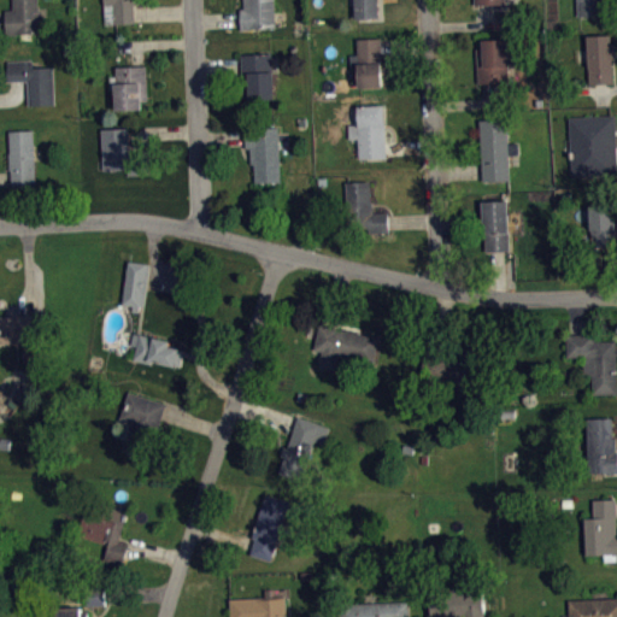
[(12,0),(13,9),(6,9),(6,34),(21,34),(21,39),(33,39),(31,33),(41,33),(37,0),(12,0)]
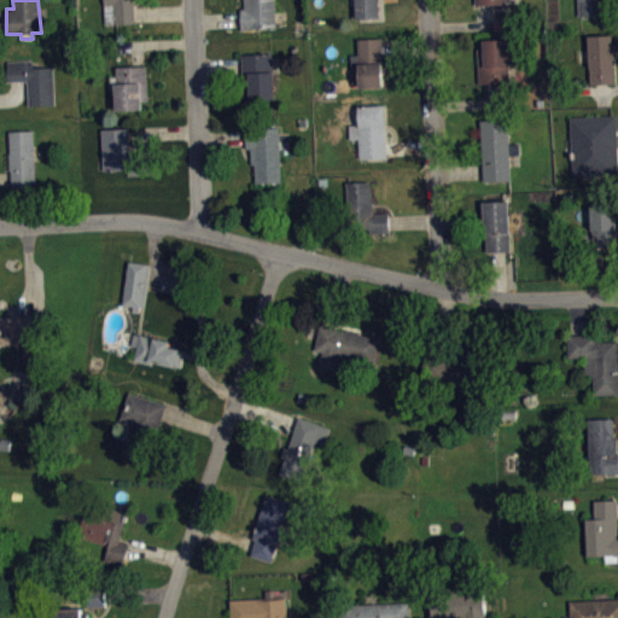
[(104,0),(105,24),(136,23),(135,4),(145,4),(144,0),(104,0)]
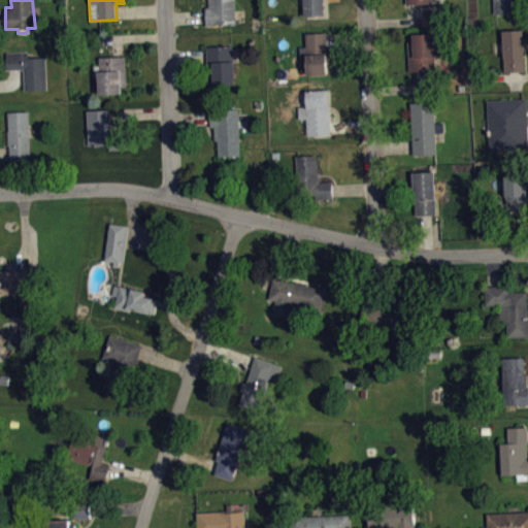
[(208,0),(208,6),(205,6),(206,26),(237,24),(235,0),(208,0)]
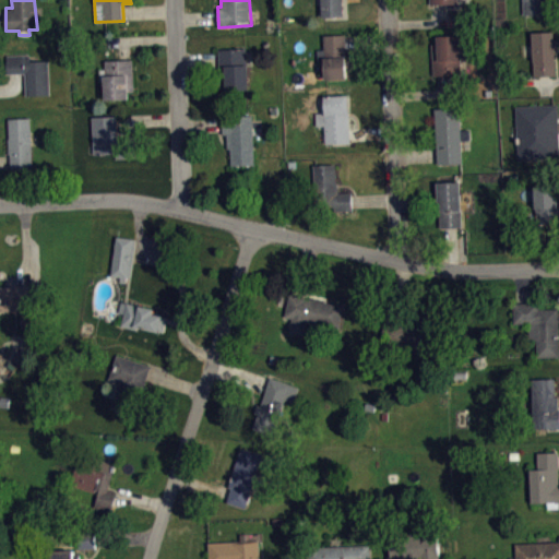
[(321,0),(322,16),(343,15),(343,0),(321,0)]
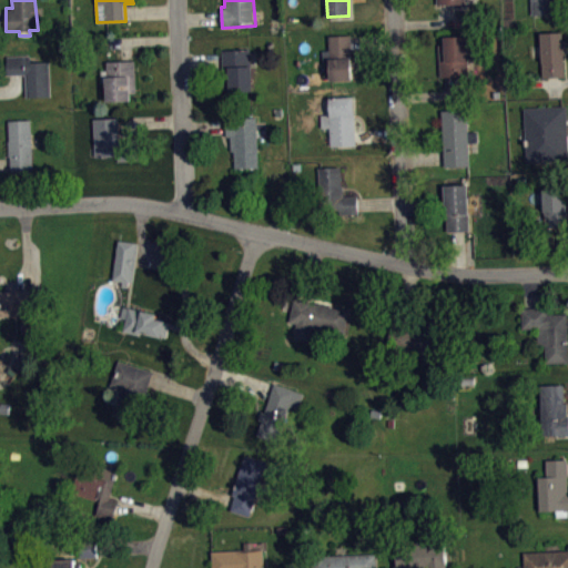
[(438,0),(439,12),(469,11),(468,0),(438,0)]
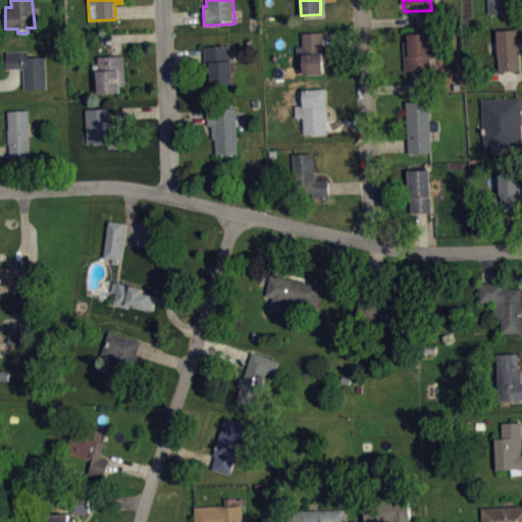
[(488,0),(489,13),(513,12),(512,0),(488,0)]
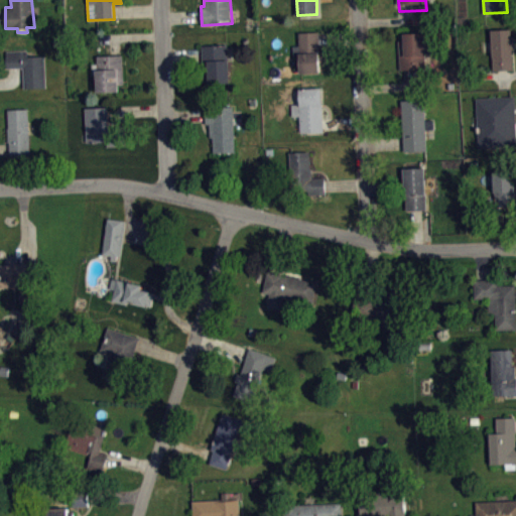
[(493,70),(492,29),(512,28),(512,36),(515,36),(515,48),(512,49),(513,70),(493,70)]
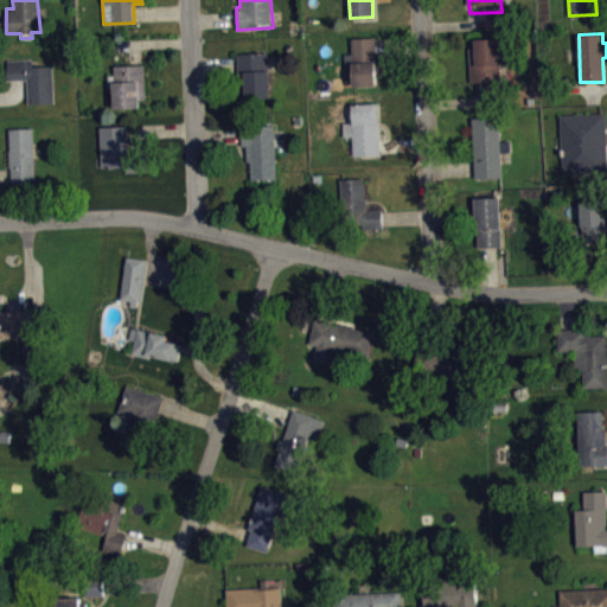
[(352,38),(352,53),(345,53),(346,85),(377,84),(375,37),(352,38)]
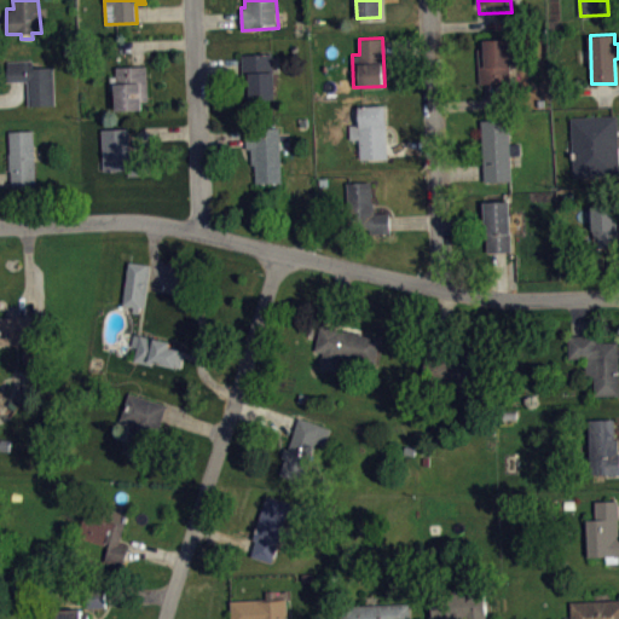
[(485,40),(485,48),(478,48),(480,84),(512,82),(510,67),(512,64),(510,38),(485,40)]
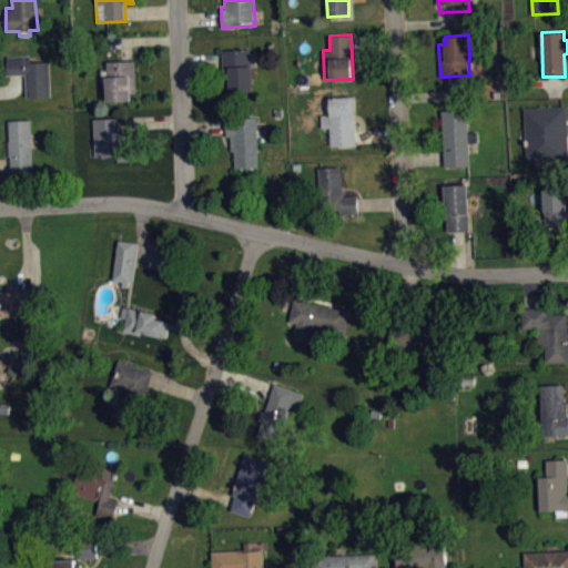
[(222,50),(223,82),(226,82),(227,91),(253,91),(252,64),(250,64),(250,48),(222,50)]
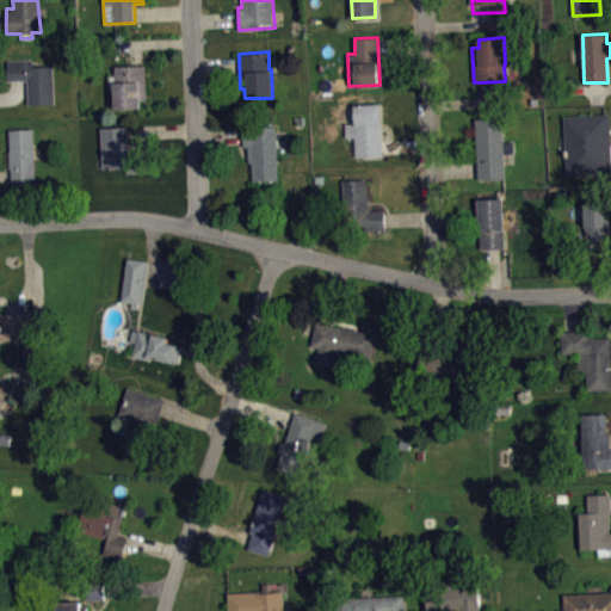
[(7,61),(8,80),(28,80),(29,103),(54,103),(51,66),(32,67),(32,59),(7,61)]
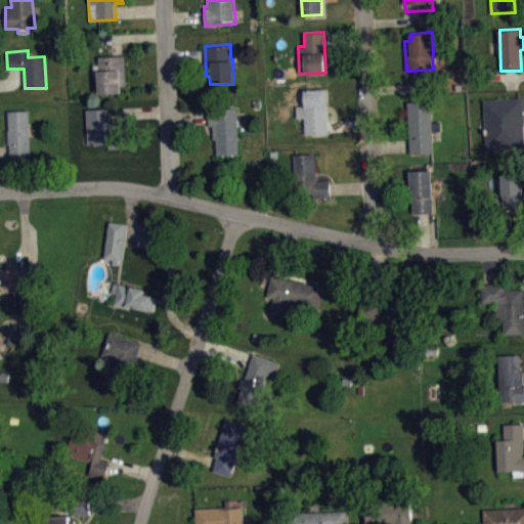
[(98,56),(98,64),(93,64),(94,74),(98,74),(98,93),(120,92),(120,84),(125,84),(124,55),(98,56)]
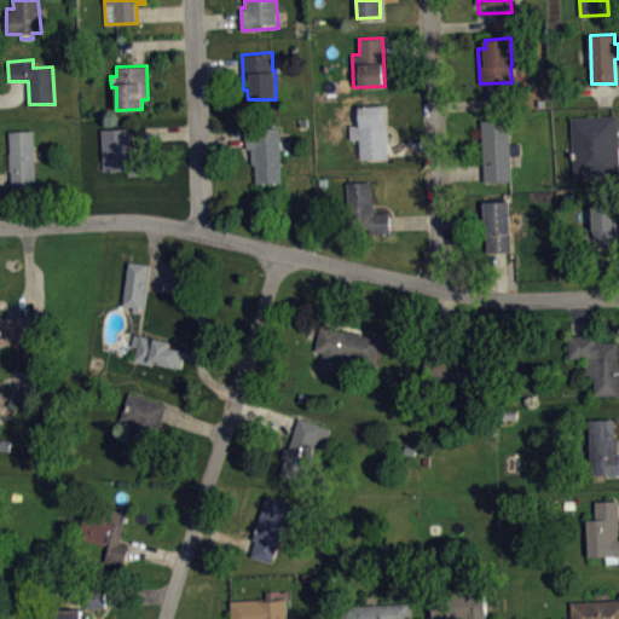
[(385,104),(388,157),(360,158),(359,139),(350,138),(350,106),(385,104)]
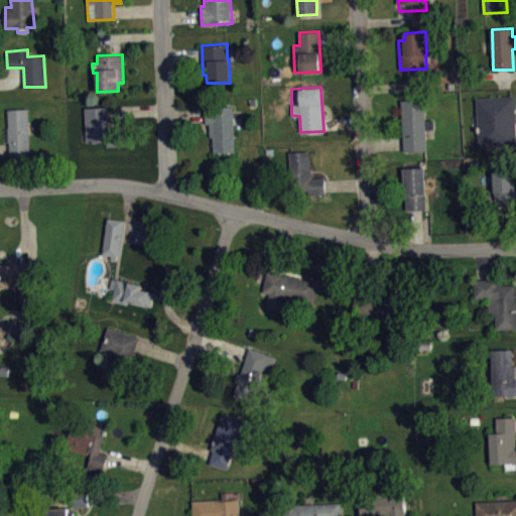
[(401,100),(403,149),(426,149),(425,129),(434,129),(433,119),(425,119),(424,100),(401,100)]
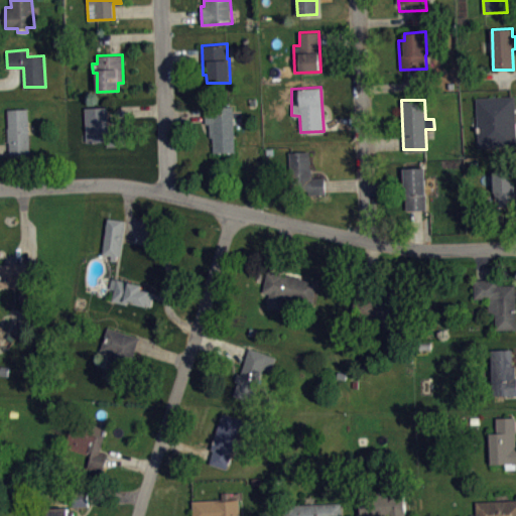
[(515,101),(480,103),(481,138),(480,138),(481,153),(515,151),(515,101)]
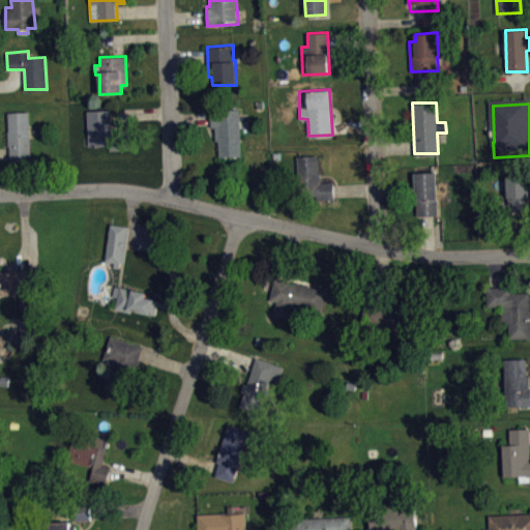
[(238,109),(211,109),(211,126),(214,126),(215,141),(218,141),(218,156),(240,156),(238,109)]
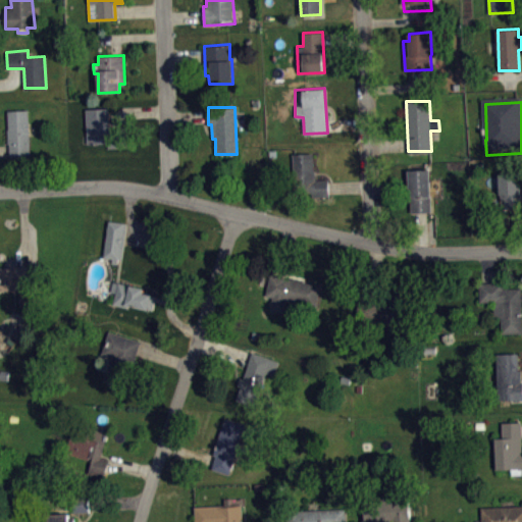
[(86,109),(88,143),(107,143),(107,147),(127,147),(125,127),(110,128),(109,108),(86,109)]
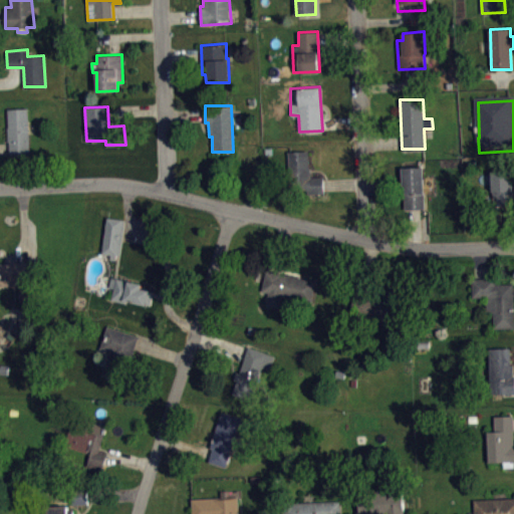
[(8,108),(8,126),(7,126),(8,141),(9,141),(10,156),(30,156),(28,107),(8,108)]
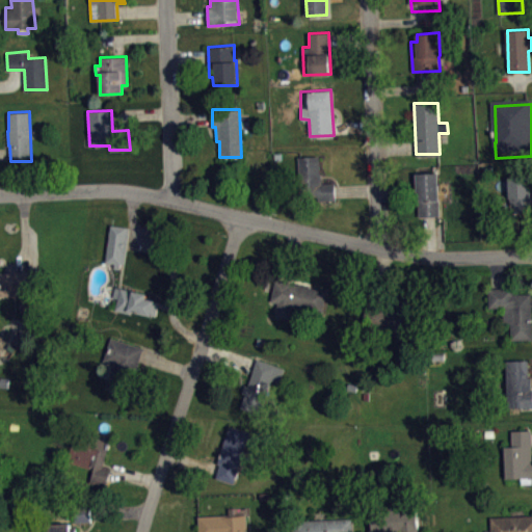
[(297,156),(299,200),(336,200),(335,183),(321,183),(320,156),(297,156)]
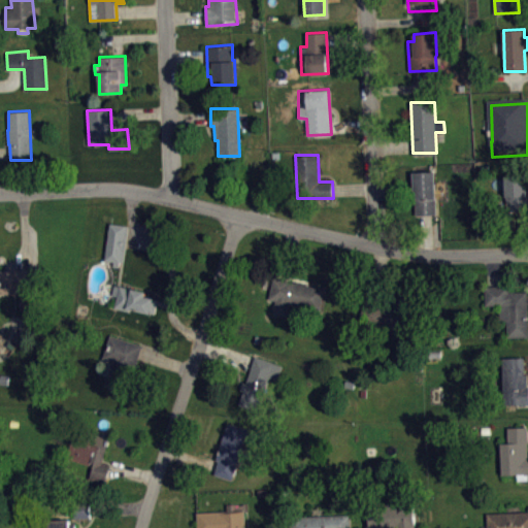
[(413,172),(413,184),(415,191),(415,213),(435,213),(434,171),(413,172)]
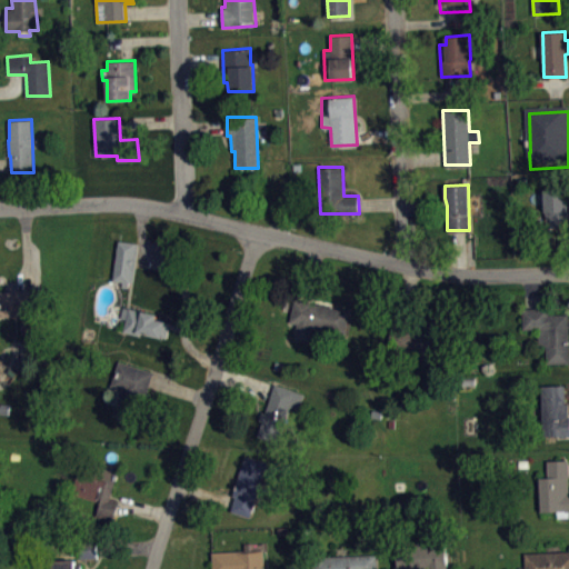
[(543,190),(547,228),(568,227),(568,200),(568,188),(543,190)]
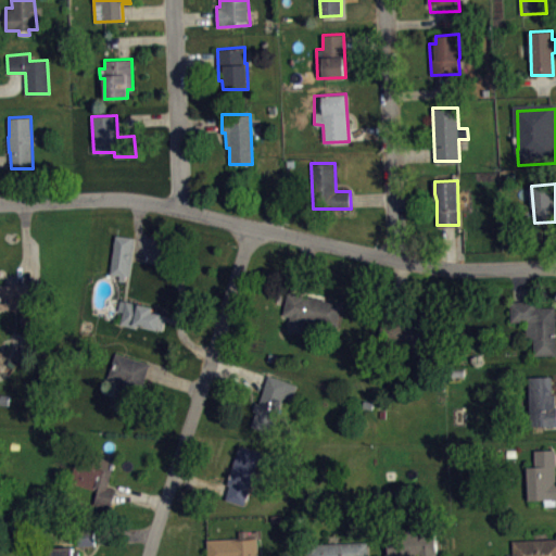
[(117,235),(111,274),(121,275),(119,280),(126,281),(127,276),(131,276),(137,238),(117,235)]
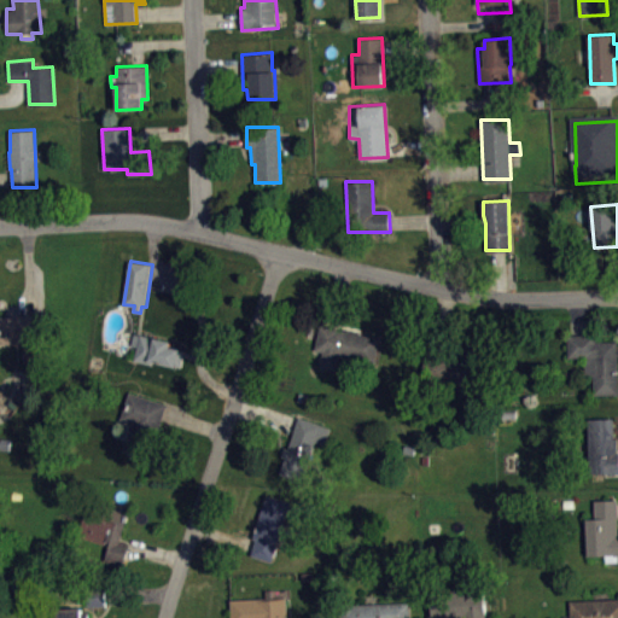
[(0,345),(23,345),(24,363),(39,362),(36,327),(39,327),(39,315),(0,315),(0,345)]
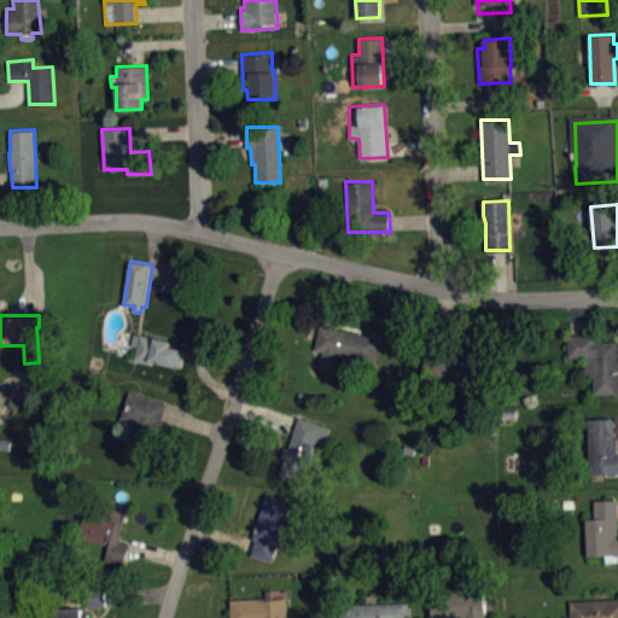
[(320,325),(315,349),(324,351),(320,366),(334,368),(338,355),(373,362),(380,337),(320,325)]
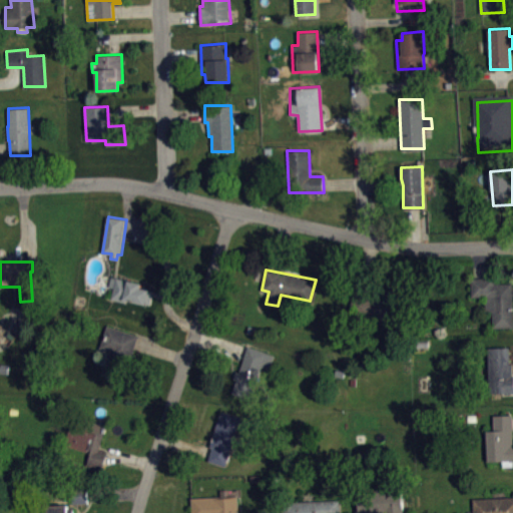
[(112,276),(110,287),(115,288),(113,299),(127,303),(127,300),(151,306),(154,291),(142,288),(143,284),(112,276)]
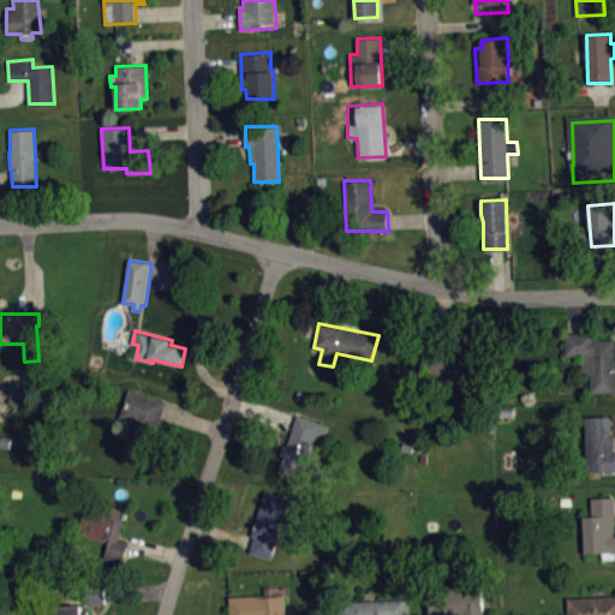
[(565,356),(565,333),(592,332),(592,339),(614,339),(614,346),(614,392),(590,393),(590,372),(581,372),(580,356),(565,356)]
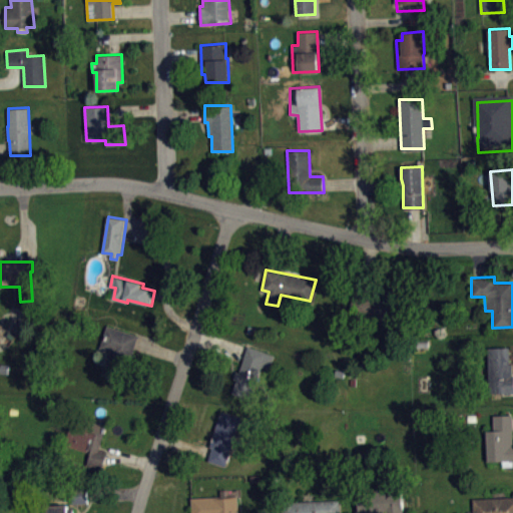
[(348,314),(354,289),(403,299),(397,324),(348,314)]
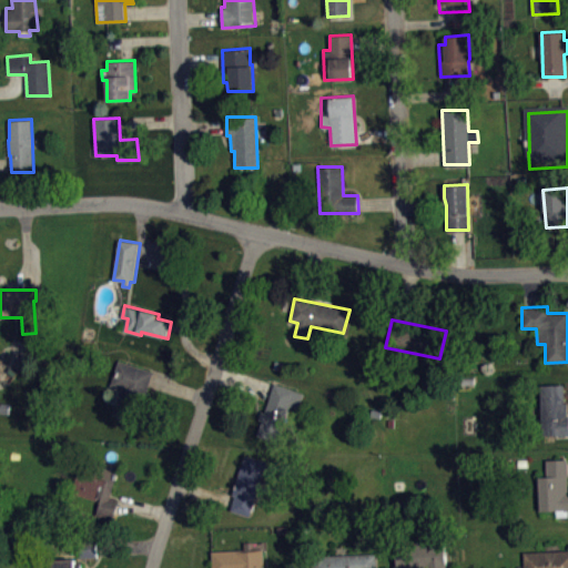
[(120,359),(111,386),(122,389),(115,413),(134,419),(141,396),(145,397),(154,371),(120,359)]
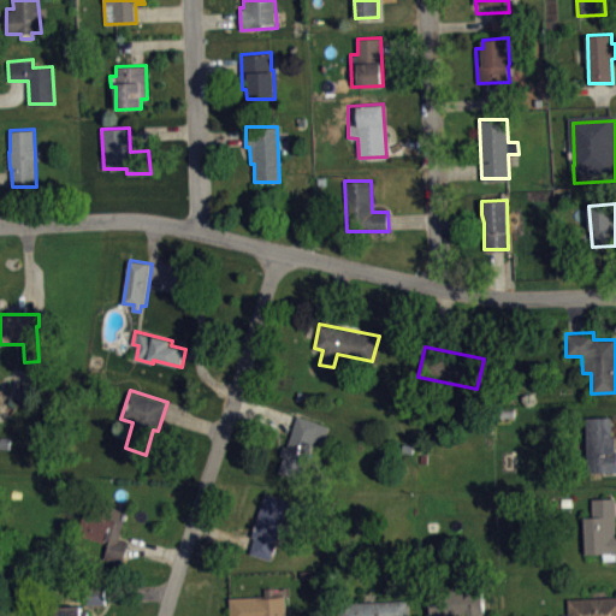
[(298,415),(289,446),(284,445),(282,455),(285,456),(279,472),(300,480),(314,439),(324,444),(330,427),(298,415)]
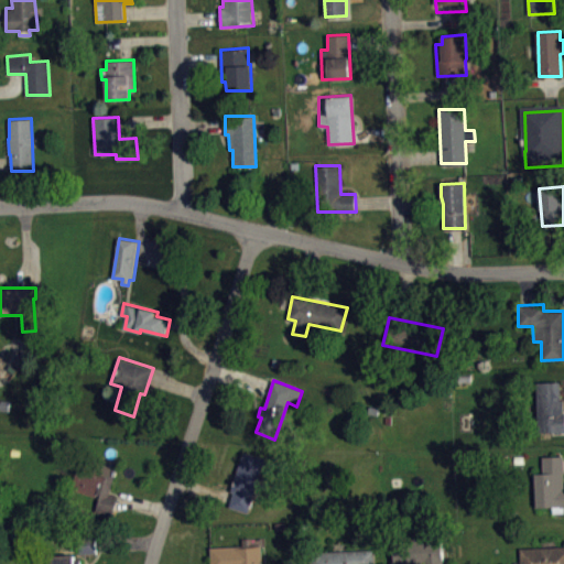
[(563,431),(539,432),(538,382),(559,381),(561,400),(563,400),(563,410),(563,411),(563,431)]
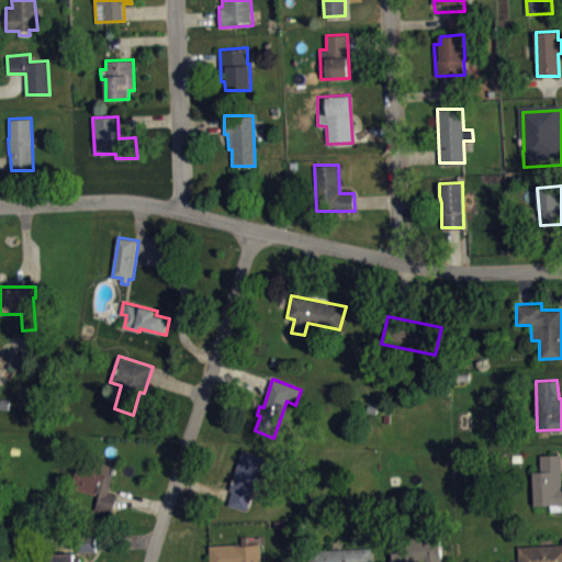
[(243,449),(231,490),(233,491),(228,504),(248,510),(265,456),(243,449)]
